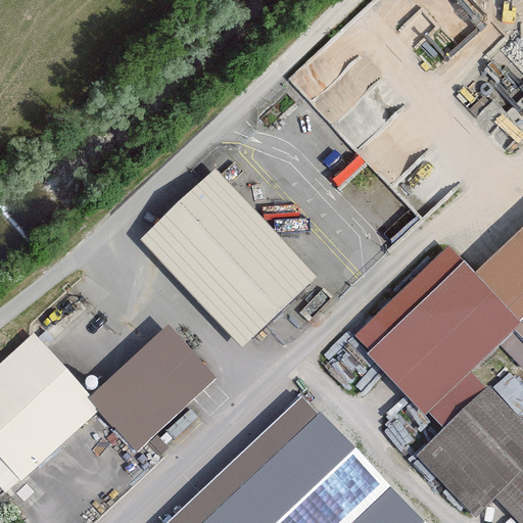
[(316,280),(215,177),(139,239),(242,349),(316,280)]
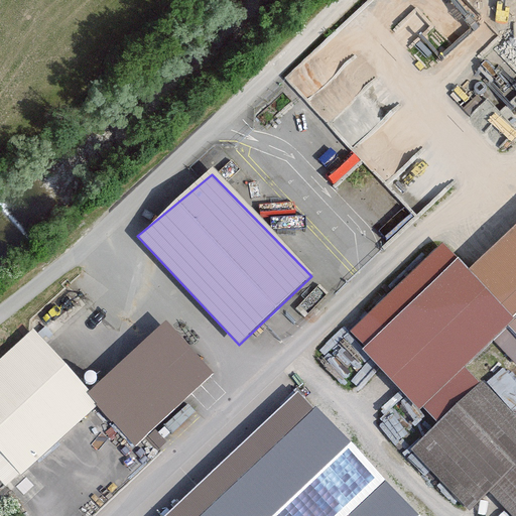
[(515,226),(470,269),(439,237),(342,327),(435,426),(408,452),(466,514),(489,492),(511,515),(515,515),(515,374),(515,373),(515,371),(515,226)]
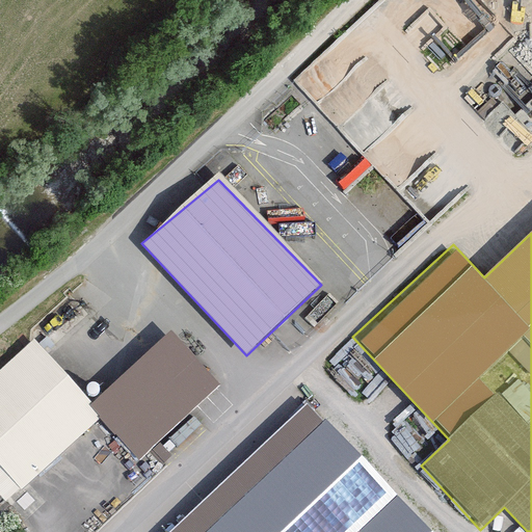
[(176,327),(91,404),(106,421),(141,458),(224,381),(176,327)]
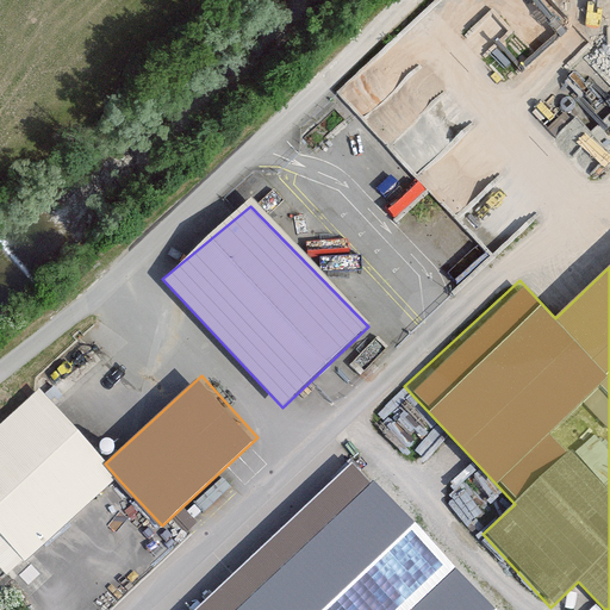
[(105,464),(42,393),(0,427),(0,576),(4,580),(122,483),(105,464)]
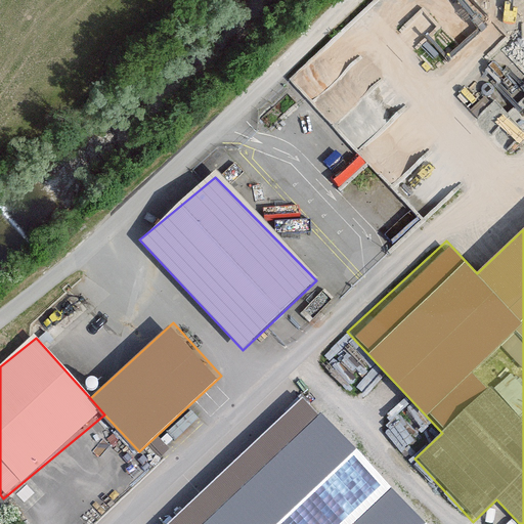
[(422,523),(297,391),(155,523),(422,523)]
